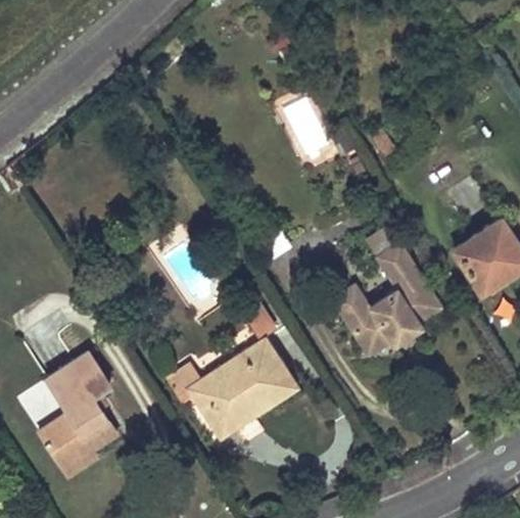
[(482,294),(519,269),(519,249),(501,220),(454,250),(482,294)]
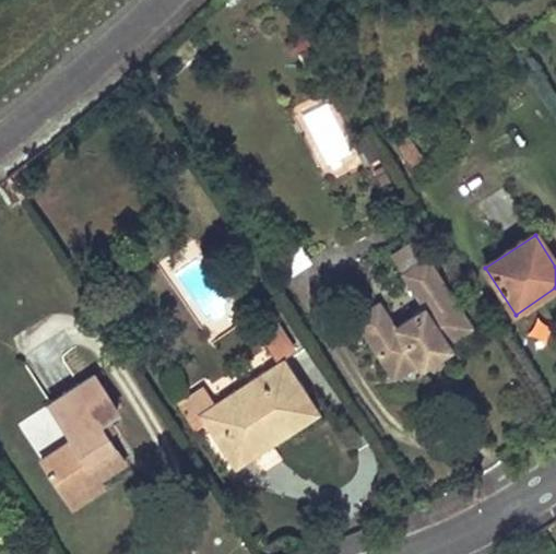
[(429,264),(418,249),(398,262),(409,279),(429,264)]
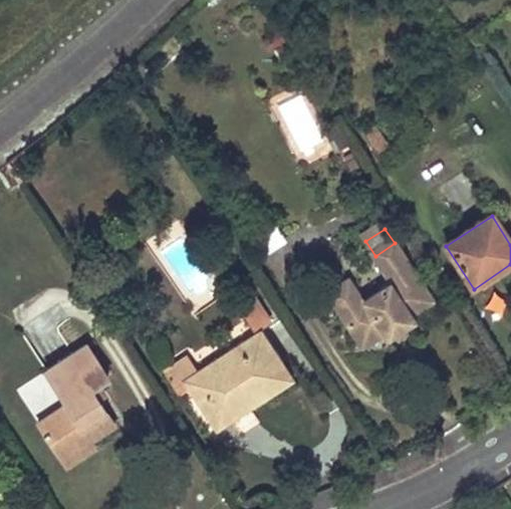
[(331,296),(364,347),(387,333),(403,323),(406,328),(416,321),(413,316),(433,303),(395,243),(375,256),(396,287),(365,306),(351,283),(331,296)]
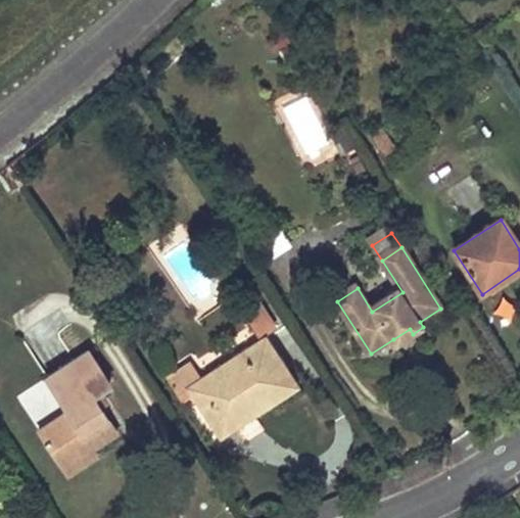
[(301,387),(268,336),(278,329),(261,303),(245,314),(262,339),(187,388),(221,439),(242,425),(238,419),(250,411),(255,418),(301,387)]
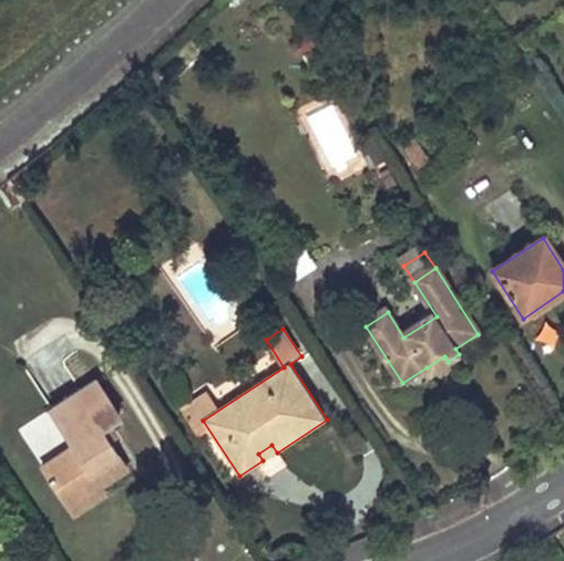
[(427,367),(430,373),(448,362),(444,356),(427,367)]
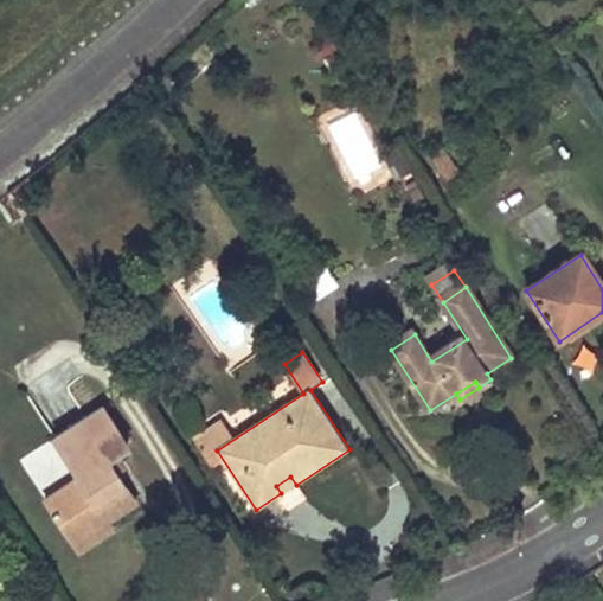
[(83,480),(49,503),(76,543),(107,523),(136,503),(122,483),(116,474),(124,470),(117,456),(129,448),(104,410),(57,441),(83,480)]
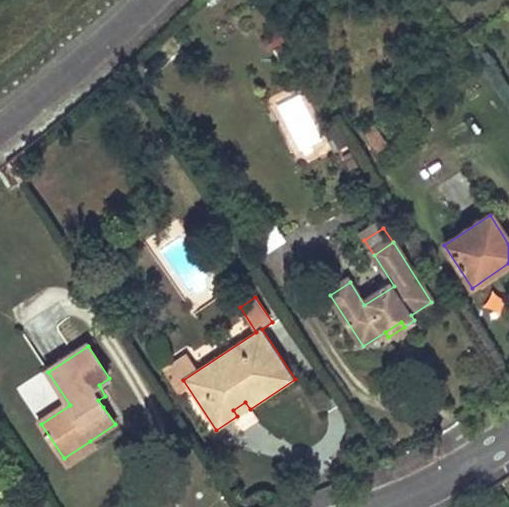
[(103,407),(110,403),(105,396),(98,400),(103,407)]
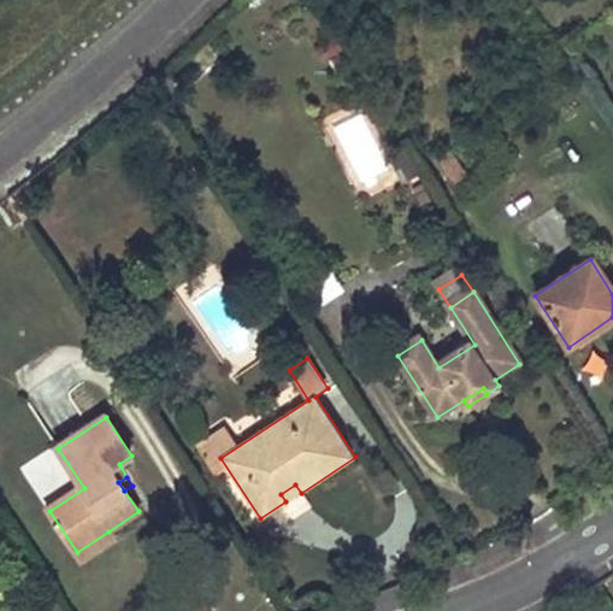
[(281,494),(286,501),(301,493),(295,485),(281,494)]
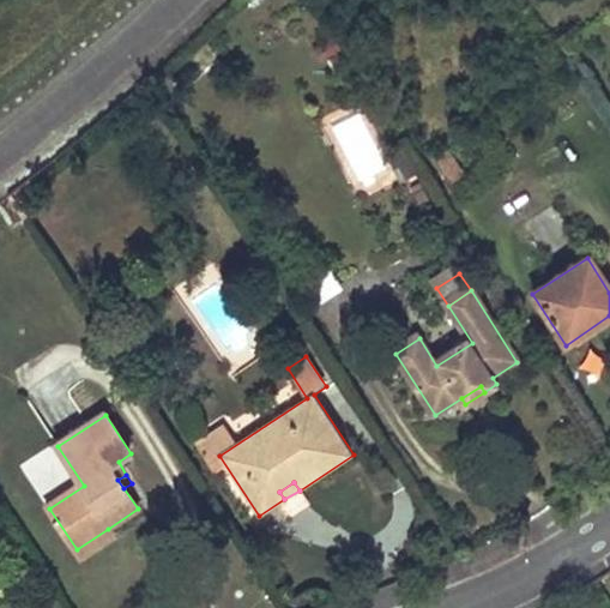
[(108,529),(77,549),(83,559),(114,539),(108,529)]
